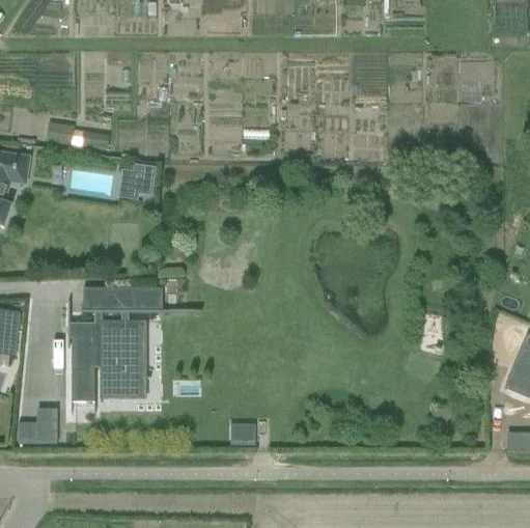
[(48,141),(108,149),(111,136),(74,131),(75,128),(50,124),(48,141)]
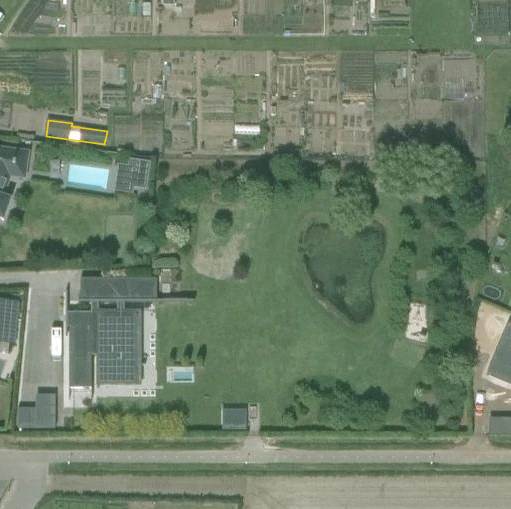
[(235,124),(235,133),(259,134),(260,125),(235,124)]
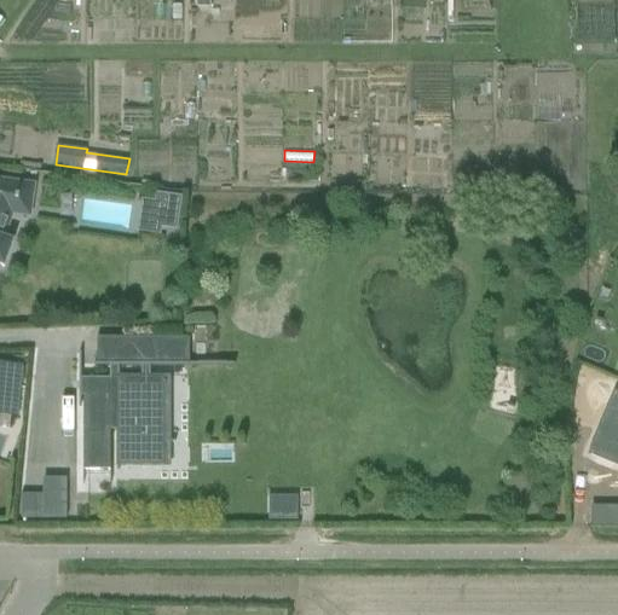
[(0,261),(5,264),(12,241),(4,237),(13,212),(16,212),(17,199),(19,199),(21,195),(18,195),(19,181),(0,179),(0,261)]
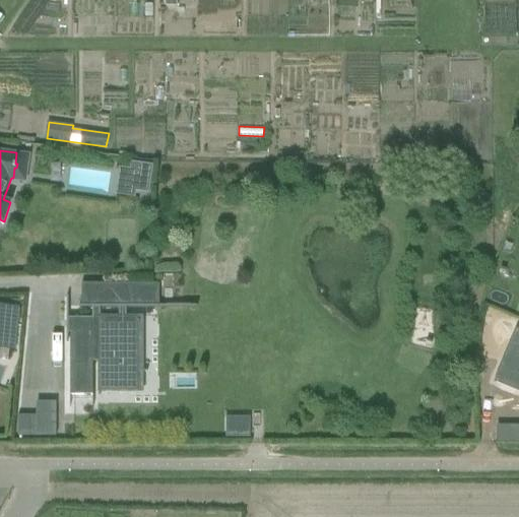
[(130,187),(148,190),(151,166),(133,164),(130,187)]
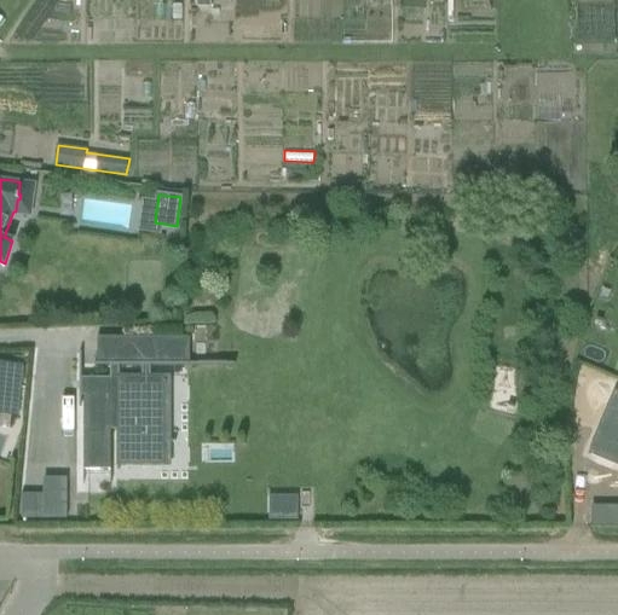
[(110,364),(110,377),(81,378),(81,395),(85,395),(85,469),(110,469),(110,428),(117,428),(117,470),(120,470),(120,463),(160,463),(160,376),(151,376),(151,363),(189,363),(189,337),(98,337),(98,364),(110,364)]
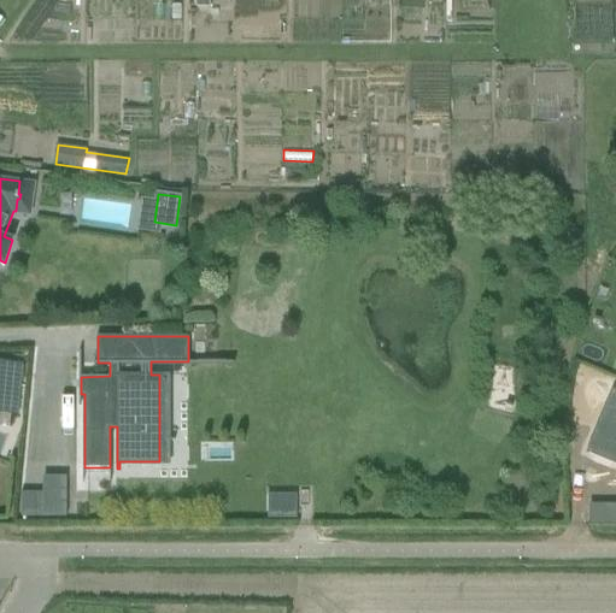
[(24,361),(0,359),(0,412),(19,414),(24,361)]
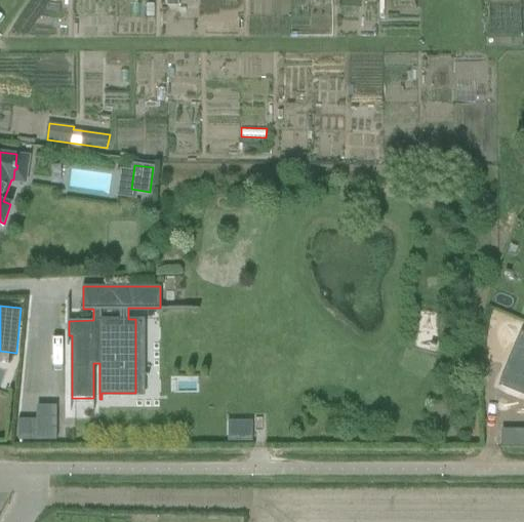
[(17,417),(18,438),(55,437),(55,404),(36,404),(36,416),(17,417)]
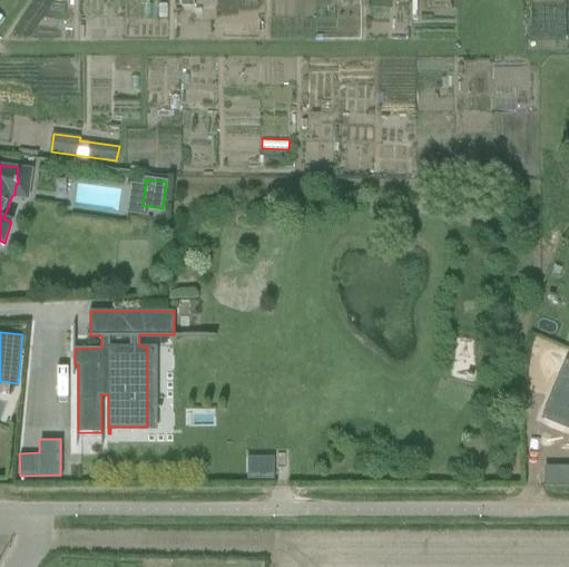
[(247,476),(274,475),(273,453),(247,455),(247,476)]
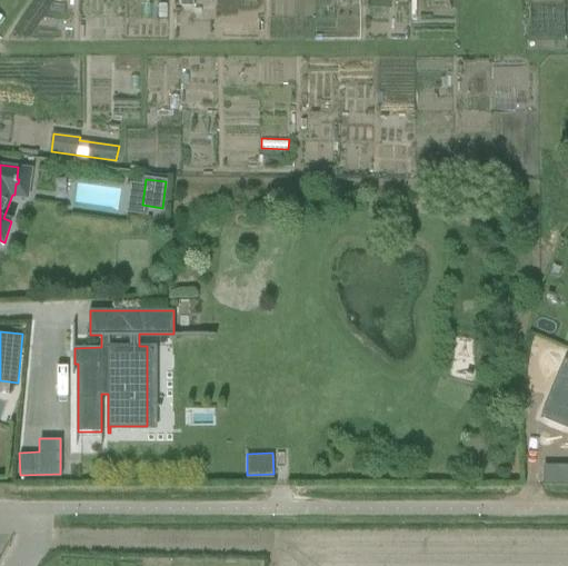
[(544,465),(544,484),(557,484),(557,465),(544,465)]
